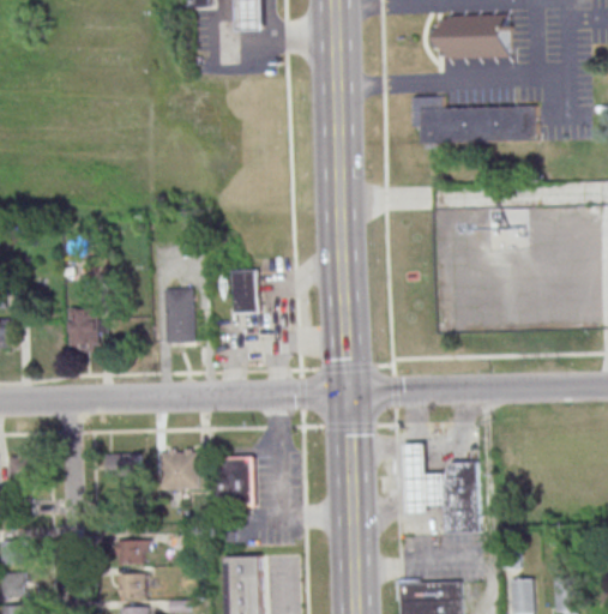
[(264,30),(263,0),(236,0),(238,31),(264,30)]
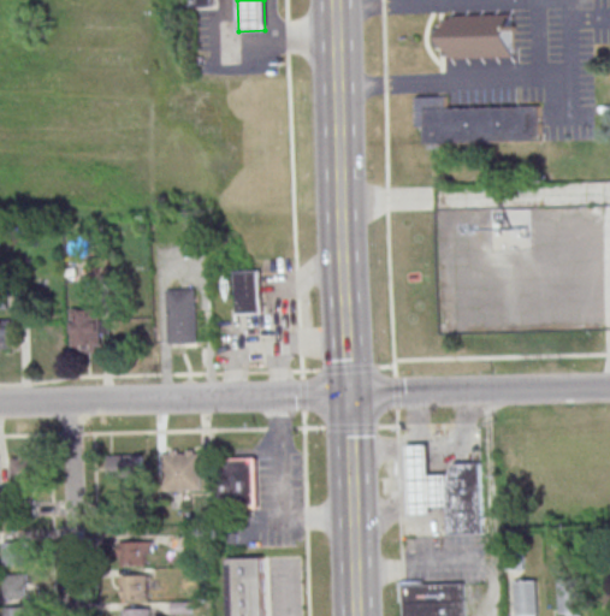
[(448,16),(508,15),(509,57),(448,59),(446,57),(438,57),(438,46),(430,47),(428,30),(438,30),(438,19),(446,18),(448,16)]
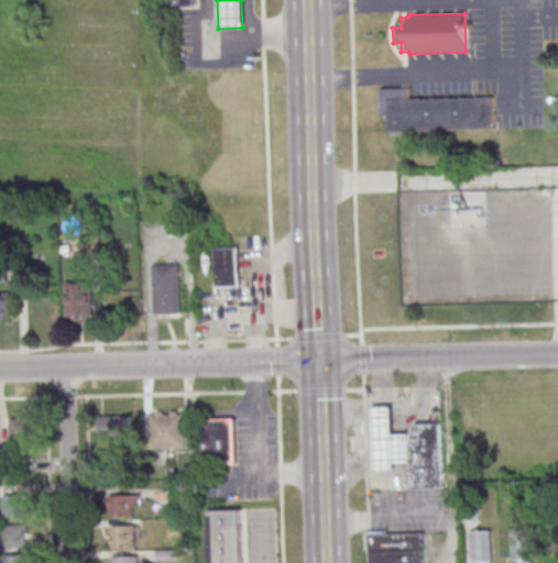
[(376,89),(405,88),(405,100),(490,97),(491,129),(385,132),(385,116),(378,116),(376,89)]
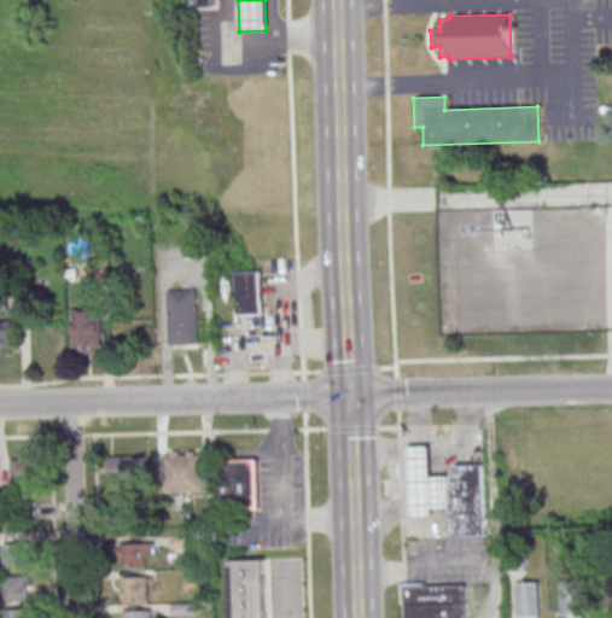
[(260,272),(233,272),(233,314),(260,314),(260,272)]
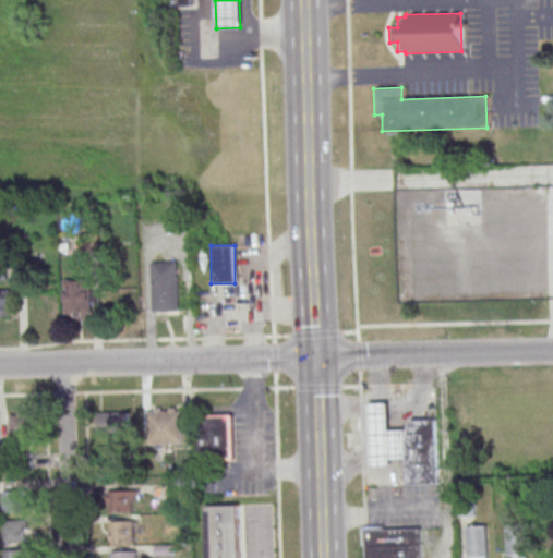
[(147,262),(147,311),(173,311),(173,262),(147,262)]
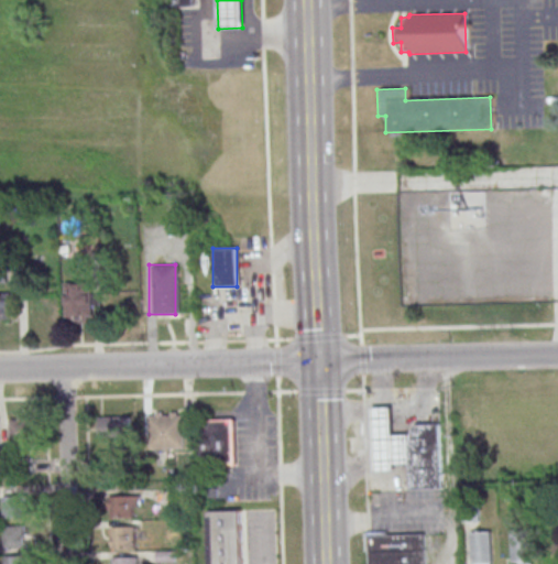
[(61,322),(86,322),(86,282),(61,282),(61,322)]
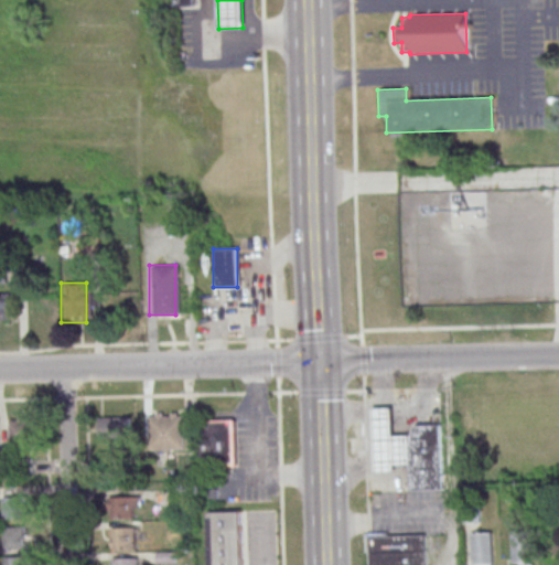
[(408,466),(390,467),(391,473),(371,475),(368,411),(389,409),(390,437),(407,437),(407,440),(408,466)]
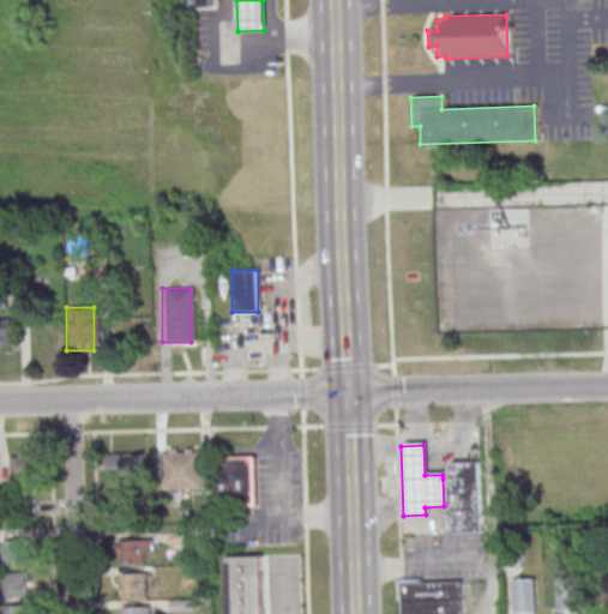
[(157,488),(197,488),(197,449),(157,449),(157,488)]
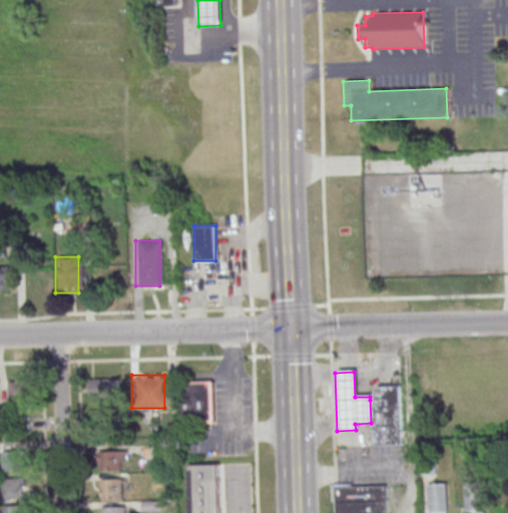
[(115,398),(115,379),(85,379),(85,398),(115,398)]
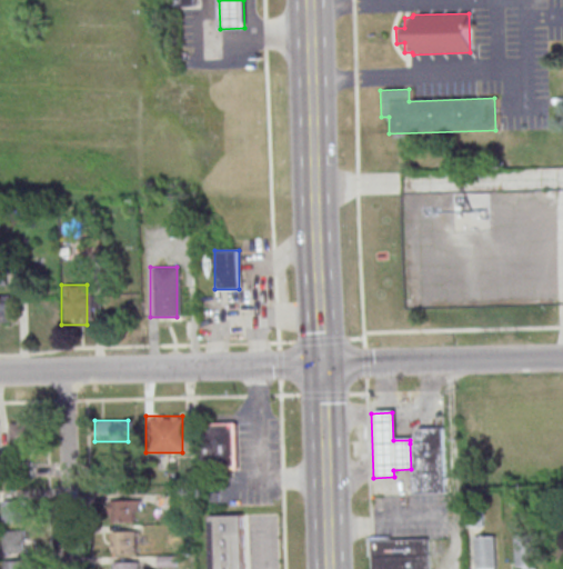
[(233,423),(197,423),(197,470),(233,469),(233,423)]
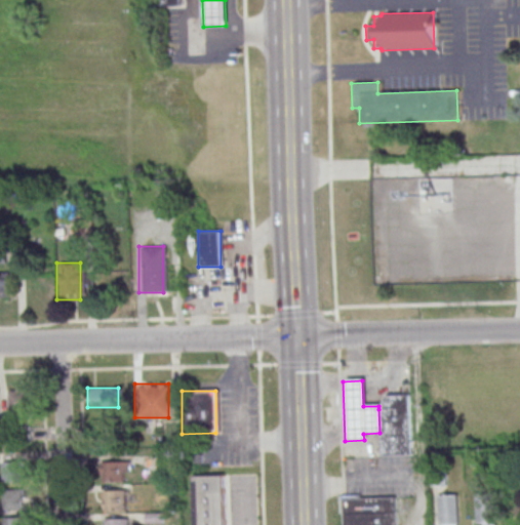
[(5,392),(26,392),(26,409),(6,410),(5,392)]
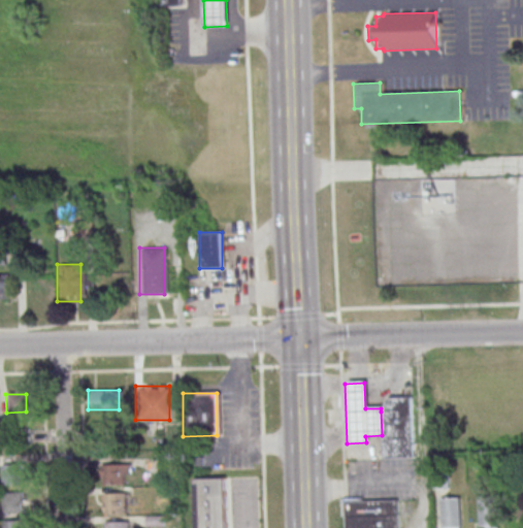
[(382,459),(382,435),(381,411),(388,397),(410,397),(412,458),(382,459)]
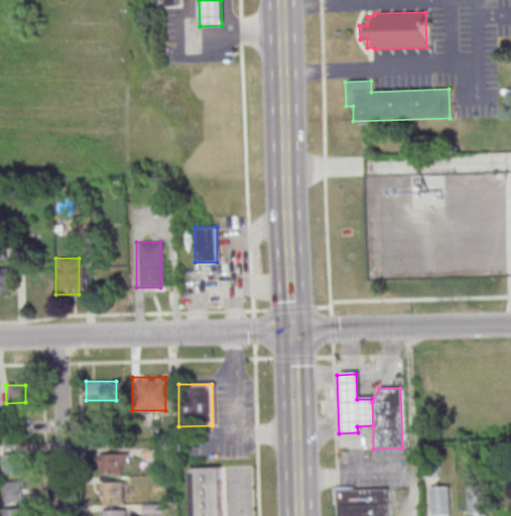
[(0,455),(17,454),(18,474),(0,474),(0,455)]
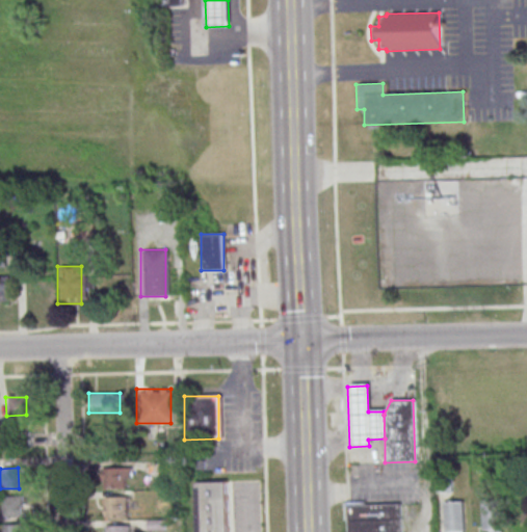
[(100,469),(122,468),(123,488),(101,489),(100,469)]
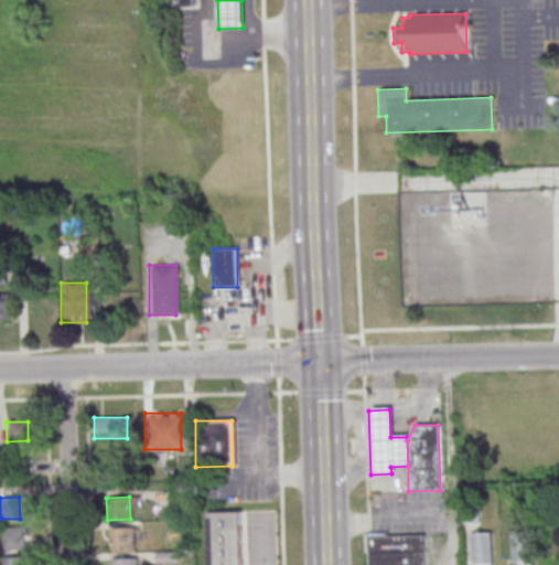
[(205,564),(204,513),(237,512),(238,564),(205,564)]
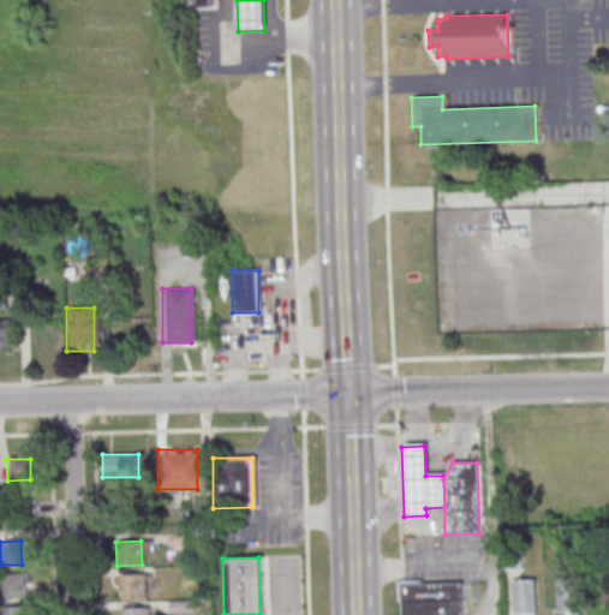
[(0,574),(21,573),(22,597),(0,597),(0,574)]
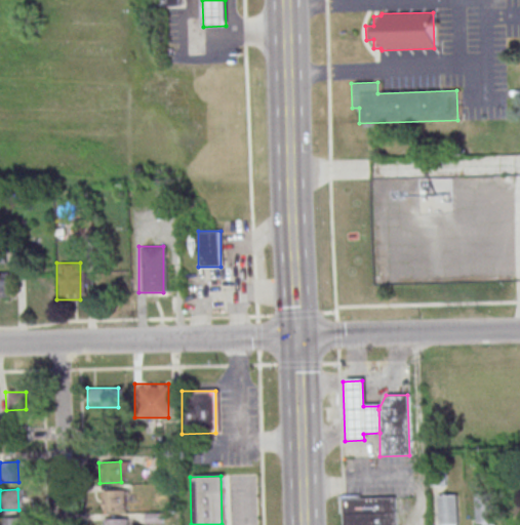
[(101,491),(122,490),(122,511),(102,512),(101,491)]
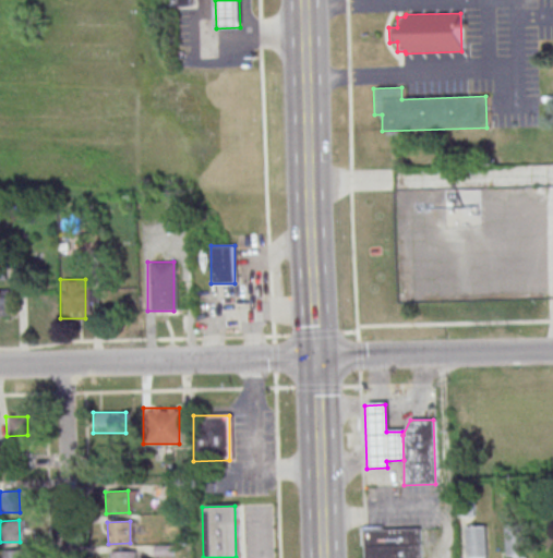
[(482,557),(483,524),(463,524),(463,557),(482,557)]
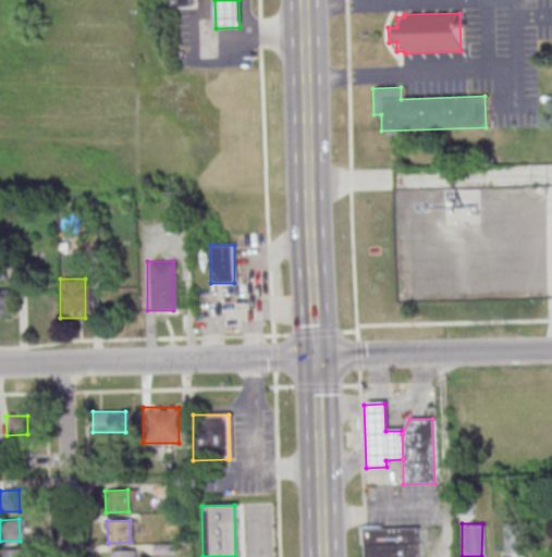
[(523,556),(523,523),(501,523),(501,556),(523,556)]
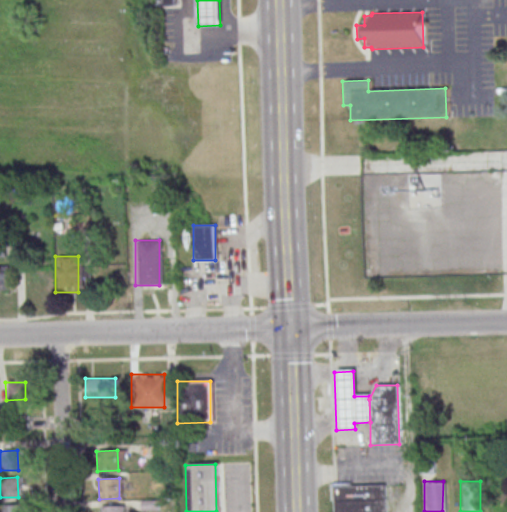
[(332,511),(331,487),(382,486),(383,511),(332,511)]
